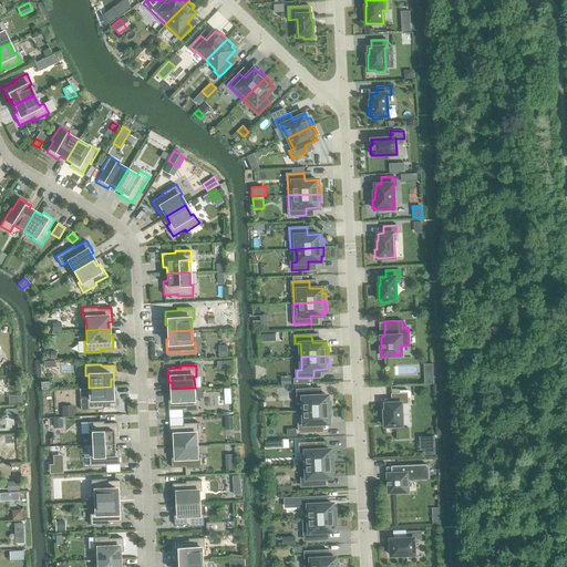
[(111,387),(89,388),(90,399),(86,399),(88,410),(103,410),(103,408),(116,406),(115,393),(111,393),(111,387)]
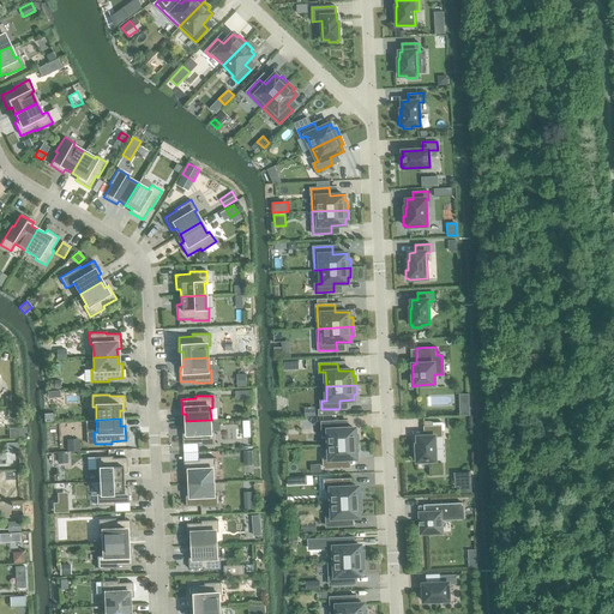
[(211,420),(186,421),(187,428),(182,429),(184,444),(198,444),(198,445),(215,445),(214,433),(211,433),(211,420)]
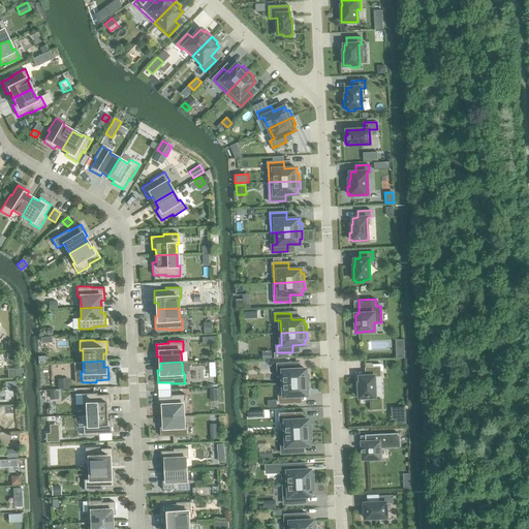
[(283,377),(283,383),(309,382),(309,374),(306,374),(306,369),(293,370),(293,363),(277,364),(278,377),(283,377)]
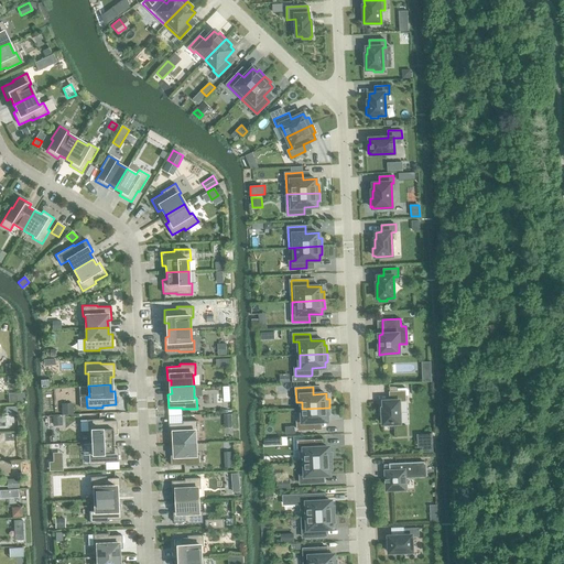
[(383,401),(383,409),(382,409),(383,424),(384,424),(384,426),(393,425),(393,423),(397,423),(400,423),(399,401),(405,401),(405,392),(405,391),(389,392),(390,401),(383,401)]
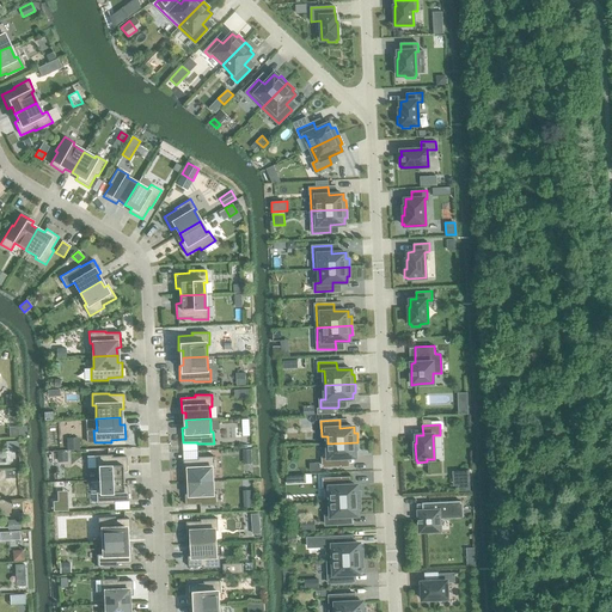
[(25,426),(8,427),(10,436),(26,435),(25,426)]
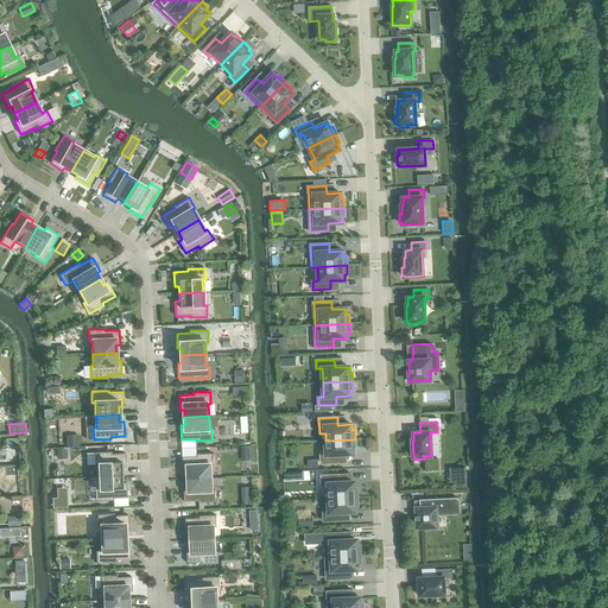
[(325,441),(327,455),(321,455),(321,463),(339,462),(339,455),(353,454),(353,448),(355,448),(355,439),(325,441)]
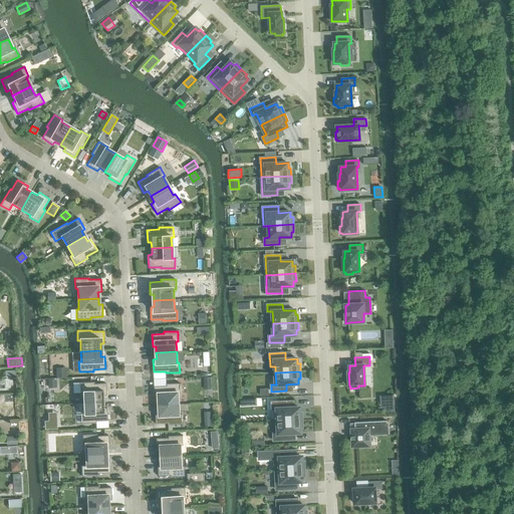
[(82,393),(82,404),(103,403),(102,396),(106,396),(105,383),(93,383),(93,382),(79,382),(80,393),(82,393)]
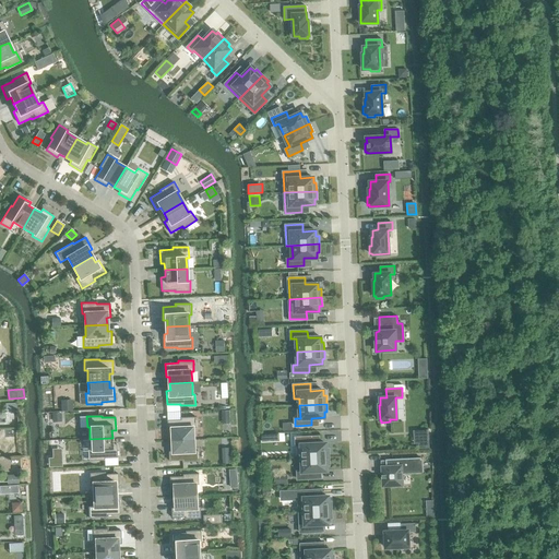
[(173,433),(173,440),(194,439),(194,428),(197,428),(195,417),(180,417),(180,419),(167,420),(168,433),(173,433)]
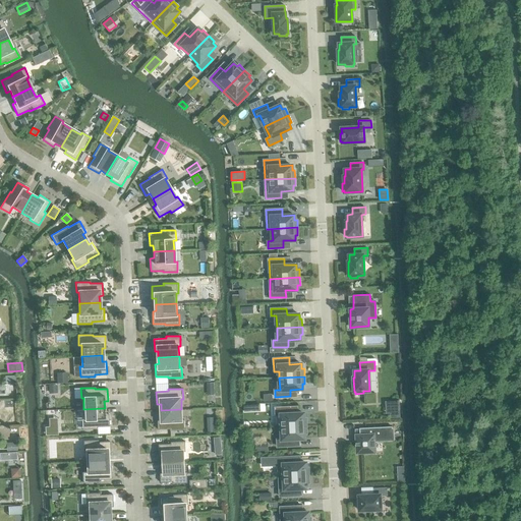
[(394,401),(391,413),(391,418),(400,417),(399,401),(394,401)]
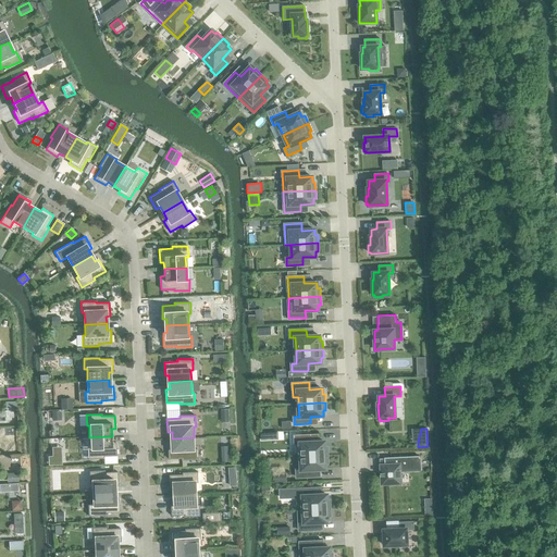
[(300,456),(327,455),(327,447),(325,447),(324,442),(311,443),(311,435),(295,436),(295,444),(300,444),(300,456)]
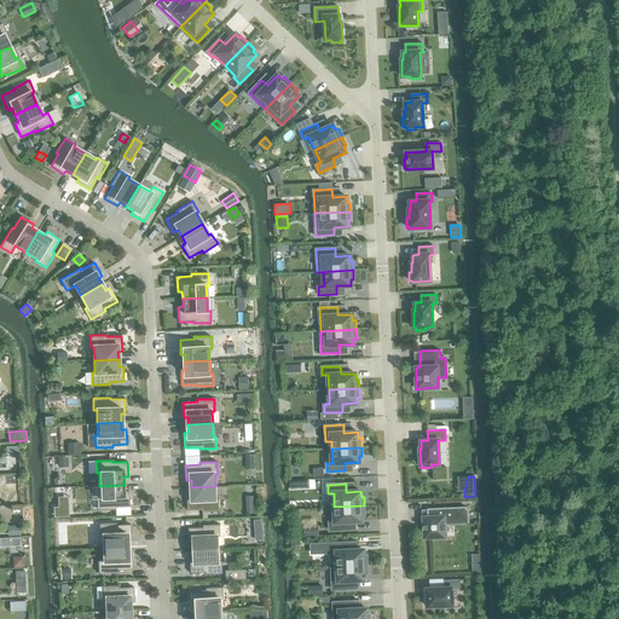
[(125,485),(99,486),(100,498),(98,498),(98,510),(115,509),(115,508),(129,507),(128,492),(125,492),(125,485)]
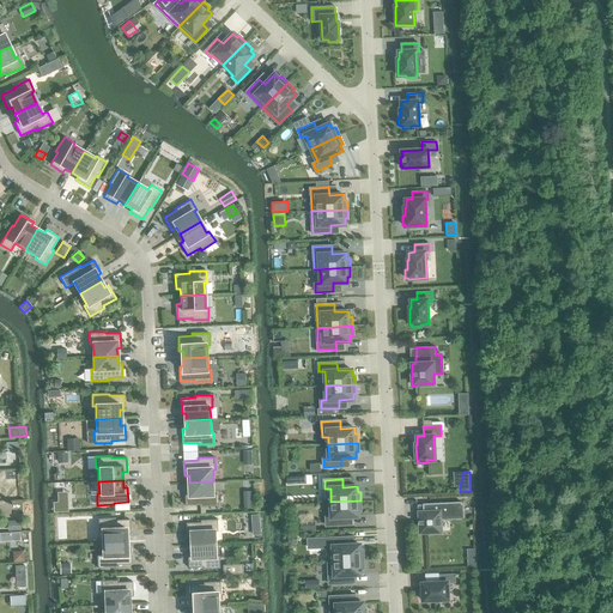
[(213,481),(189,483),(189,490),(186,491),(186,505),(200,504),(200,507),(217,507),(217,493),(214,495),(213,481)]
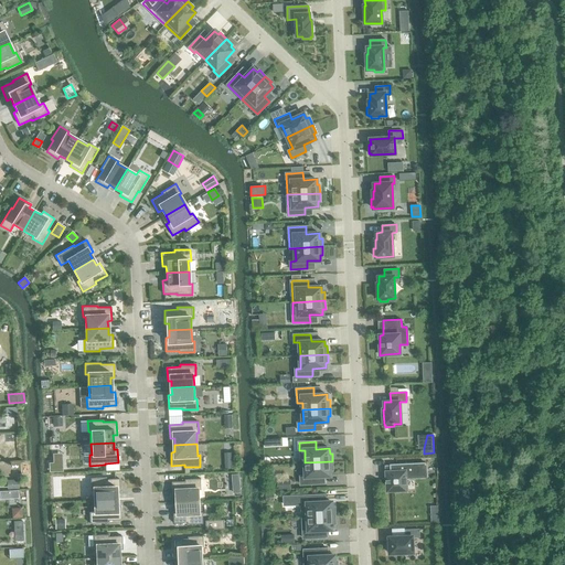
[(305,462),(306,476),(300,476),(301,484),(318,483),(317,476),(330,476),(330,470),(333,470),(332,461),(305,462)]
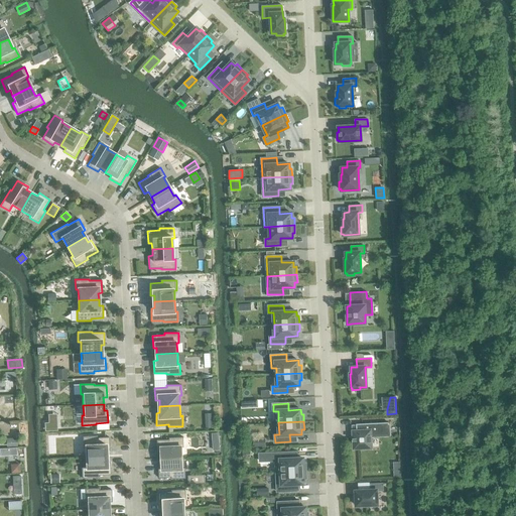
[(388,422),(356,424),(356,430),(353,430),(353,441),(353,449),(356,448),(371,447),(371,436),(389,435),(388,422)]
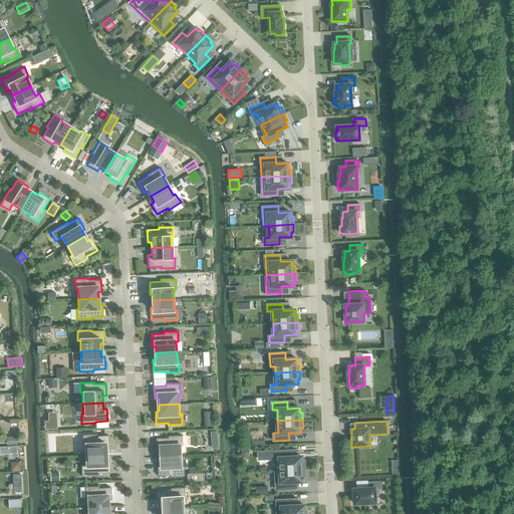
[(85,445),(85,456),(105,455),(105,448),(108,448),(108,436),(96,436),(96,435),(82,435),(82,445),(85,445)]
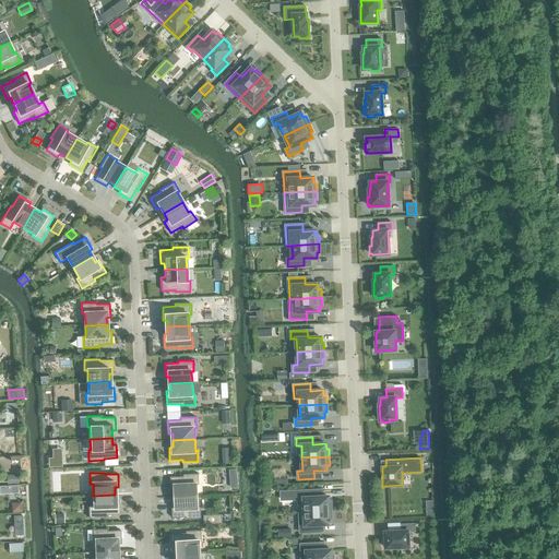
[(175,490),(175,497),(197,496),(197,485),(199,485),(199,474),(183,474),(183,476),(170,477),(171,490),(175,490)]
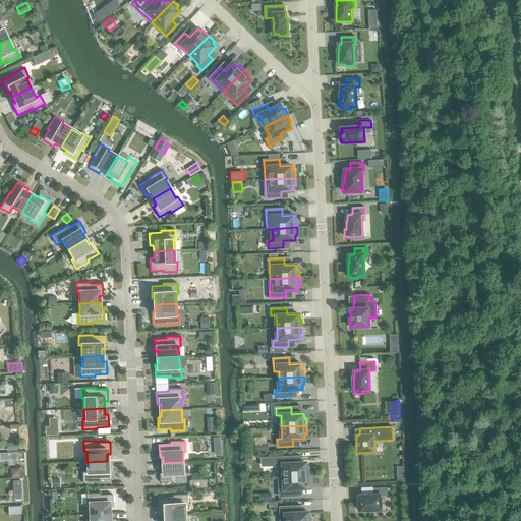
[(268,443),(255,444),(256,452),(269,451),(268,443)]
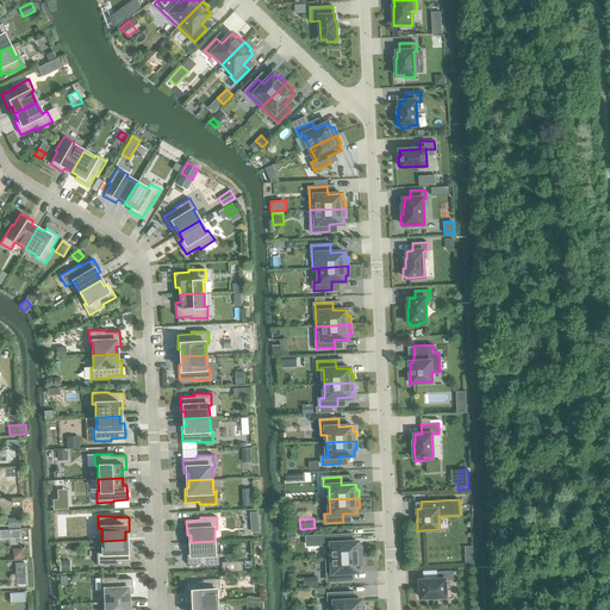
[(327,559),(362,556),(361,548),(359,548),(359,542),(344,542),(343,535),(306,536),(307,545),(325,545),(327,559)]
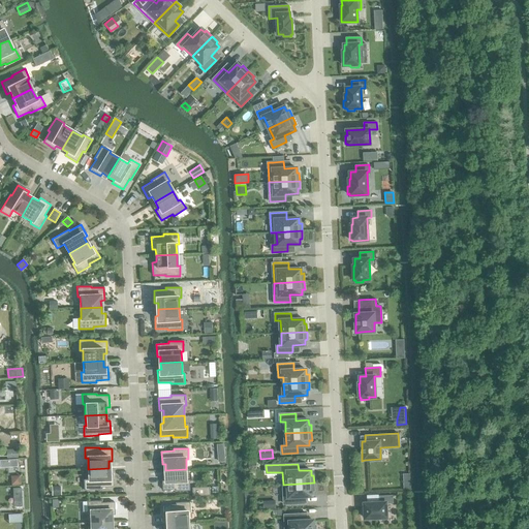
[(109,468),(88,469),(89,479),(84,479),(84,490),(101,489),(101,488),(114,487),(113,474),(109,474),(109,468)]
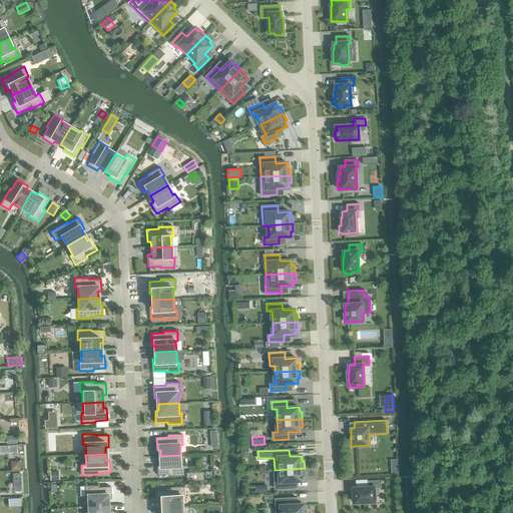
[(180,455),(160,456),(161,462),(157,462),(158,475),(170,474),(170,476),(184,475),(183,465),(181,465),(180,455)]
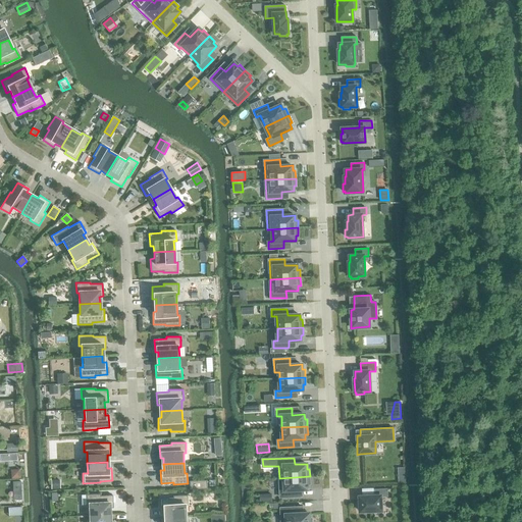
[(14,470),(11,472),(11,478),(19,478),(19,469),(14,470)]
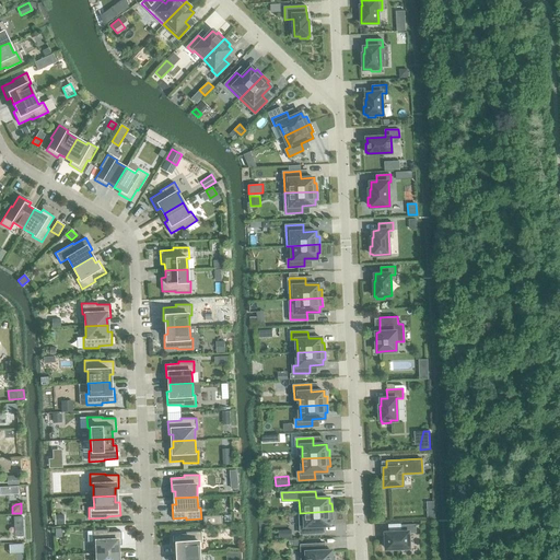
[(300,513),(301,533),(317,533),(317,525),(330,525),(330,520),(333,520),(333,511),(300,513)]
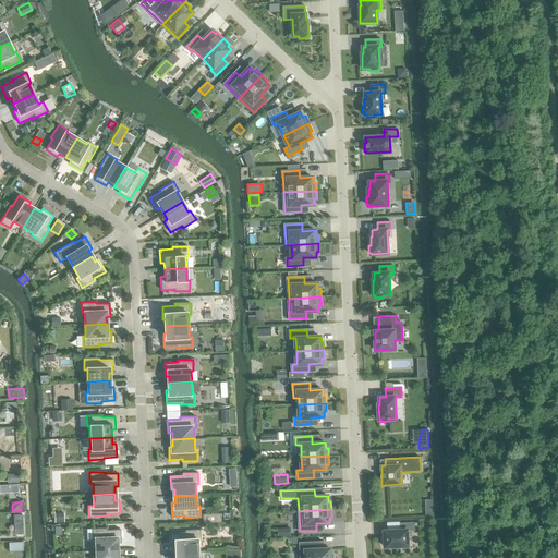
[(63,513),(55,513),(55,522),(63,522),(63,513)]
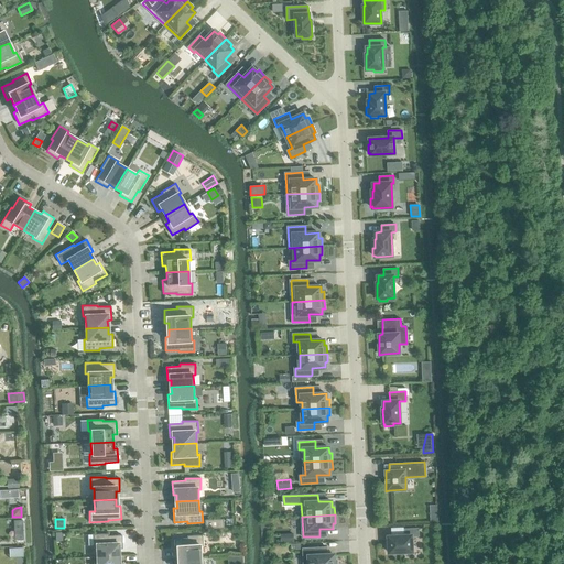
[(224,519),(205,520),(206,528),(201,529),(225,528),(224,519)]
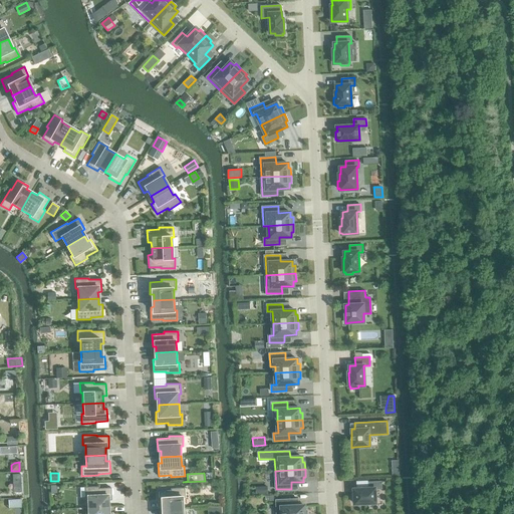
[(354,504),(375,503),(375,489),(381,489),(381,481),(368,482),(369,488),(354,489),(354,493),(354,495),(352,495),(352,502),(354,502),(354,504)]
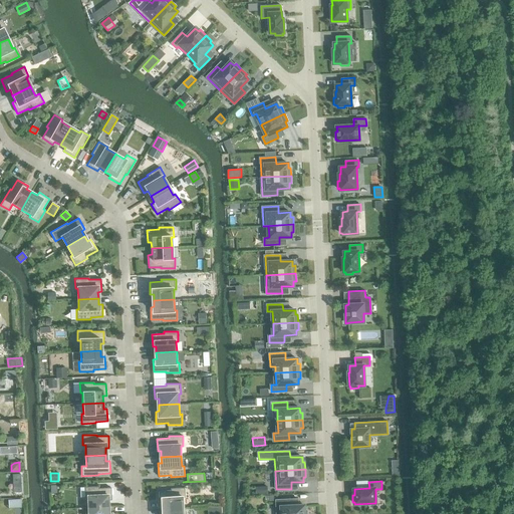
[(267,485),(256,486),(256,494),(268,494),(267,485)]
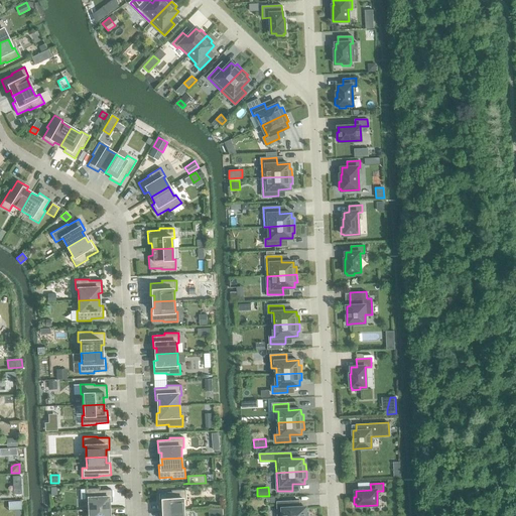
[(88,499),(88,509),(109,509),(108,502),(112,502),(111,490),(99,490),(99,488),(85,489),(86,499),(88,499)]
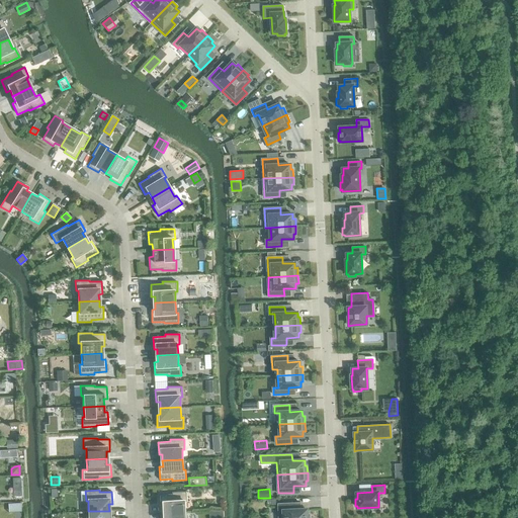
[(165,507),(165,513),(185,512),(185,502),(187,502),(186,492),(172,492),(172,494),(160,495),(161,507),(165,507)]
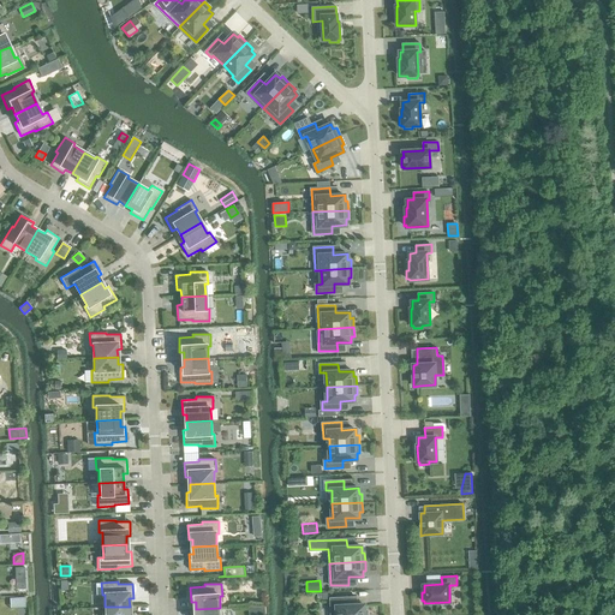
[(24,597),(10,598),(11,608),(25,607),(24,597)]
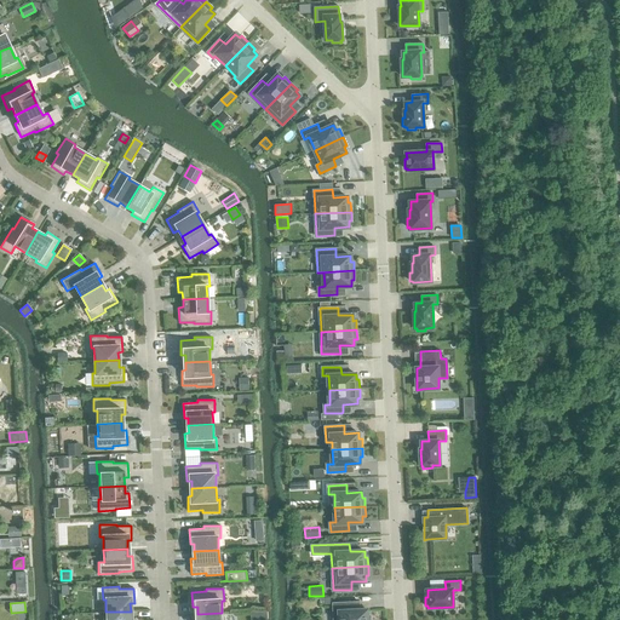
[(334,619),(369,619),(371,615),(367,615),(367,610),(352,610),(352,603),(333,603),(334,619)]
